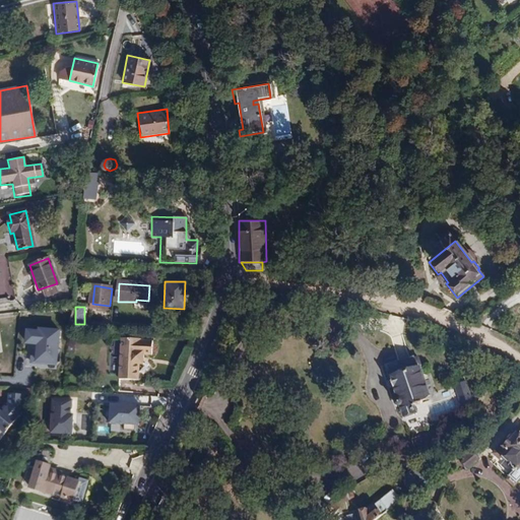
[(37,329),(24,328),(23,343),(35,344),(34,364),(56,365),(59,328),(37,327),(37,329)]
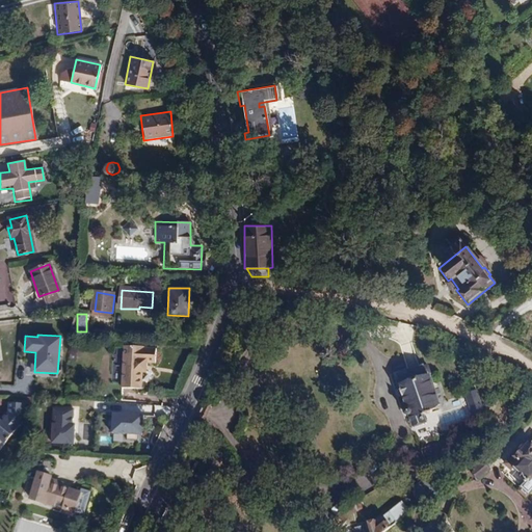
[(154,367),(155,363),(162,363),(162,349),(151,348),(151,346),(129,345),(127,389),(149,390),(150,367),(154,367)]
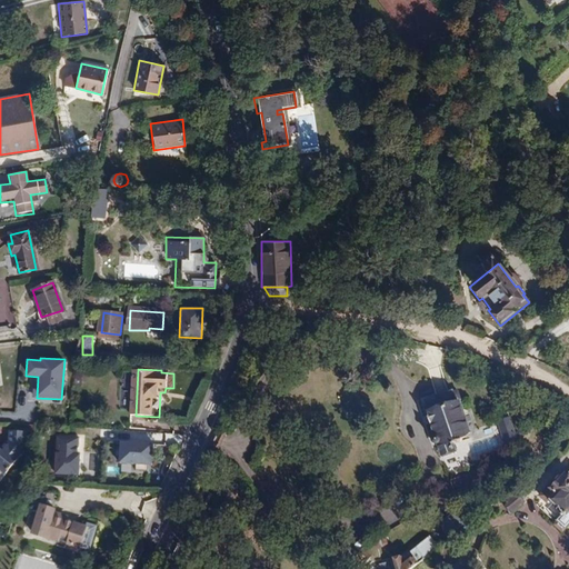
[(456,389),(439,395),(440,398),(429,401),(439,431),(437,435),(439,441),(442,442),(447,455),(459,450),(457,443),(466,441),(465,438),(473,435),(462,402),(465,400),(461,390),(457,391),(456,389)]
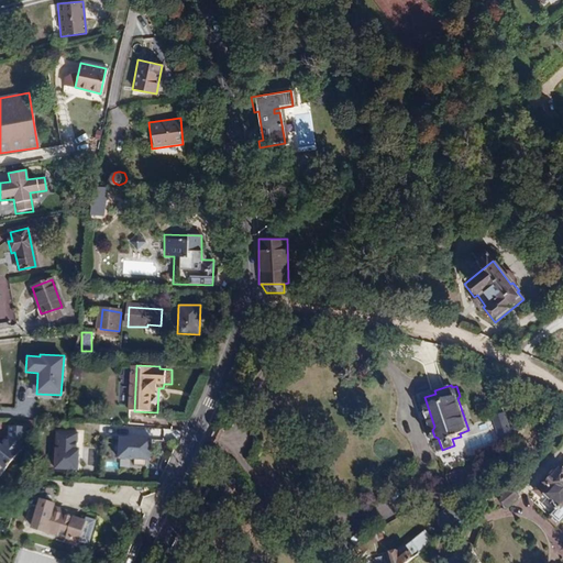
[(105,397),(94,395),(90,416),(101,418),(105,397)]
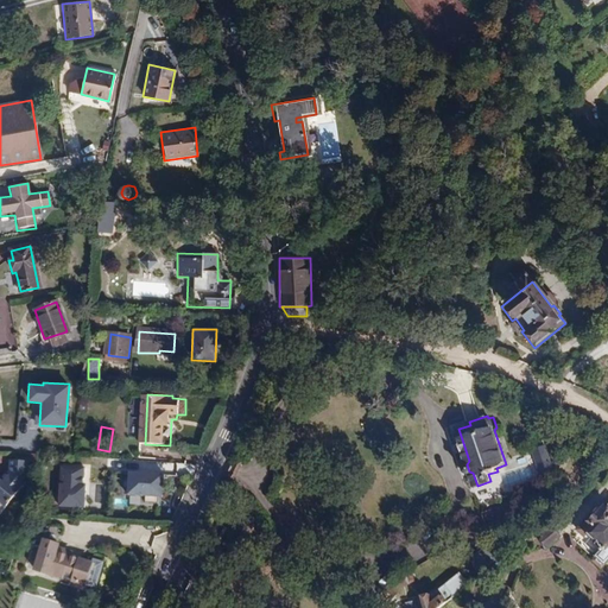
[(536,464),(549,463),(548,448),(533,449),(536,464)]
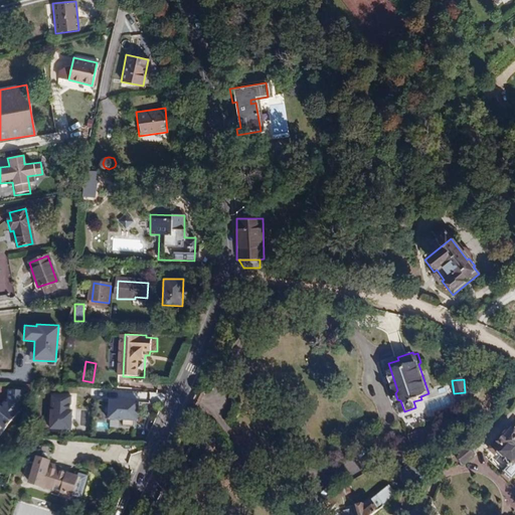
[(48,428),(70,430),(71,409),(70,409),(71,394),(50,393),(48,428)]
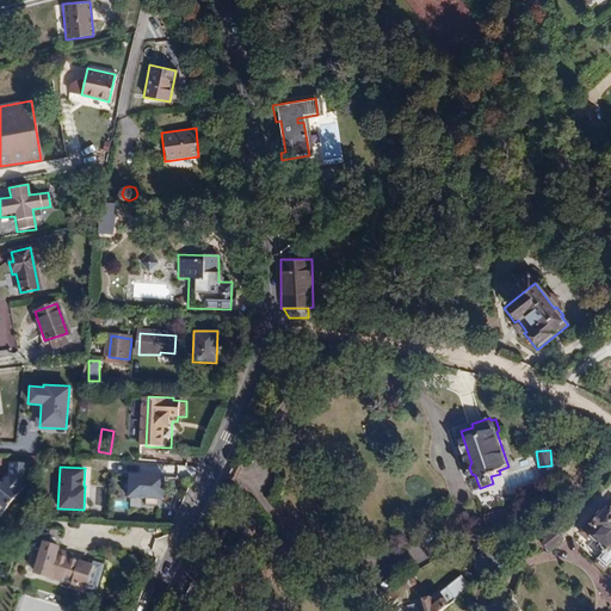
[(128,473),(127,498),(162,499),(164,474),(128,473)]
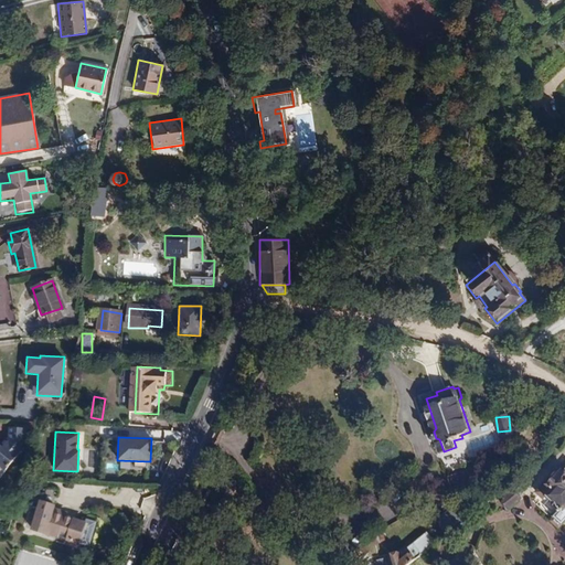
[(0,462),(8,469),(23,451),(10,440),(2,449),(0,447),(0,462)]
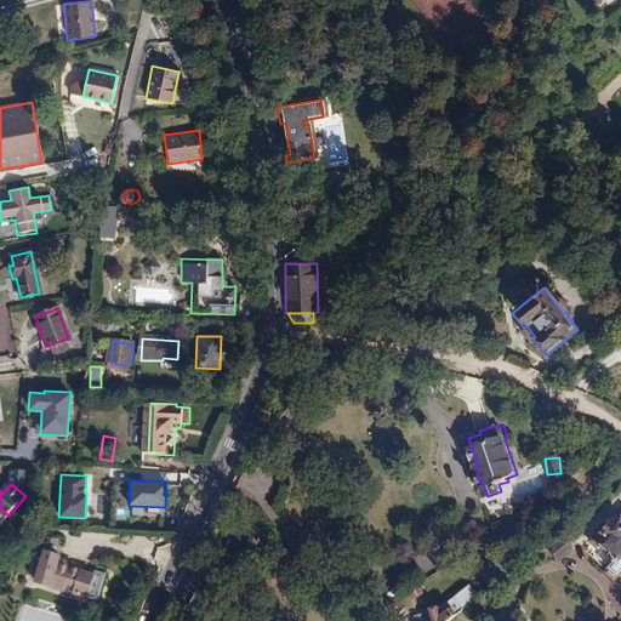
[(620,520),(616,517),(602,531),(600,529),(590,540),(597,547),(599,545),(616,560),(609,568),(616,576),(620,570),(620,520)]
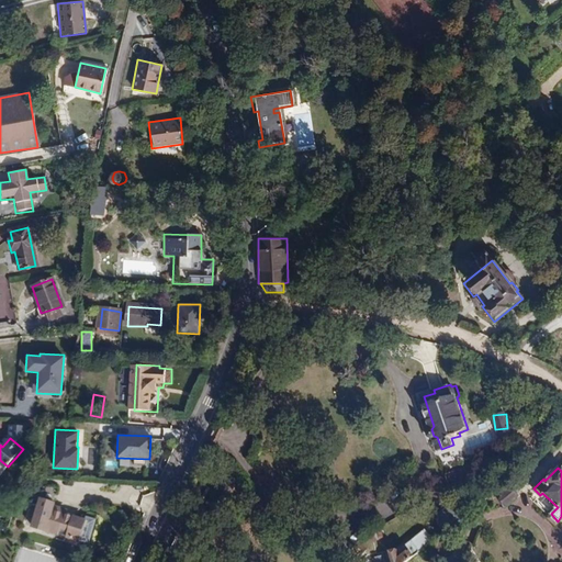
[(515,487),(503,497),(508,505),(521,495),(515,487)]
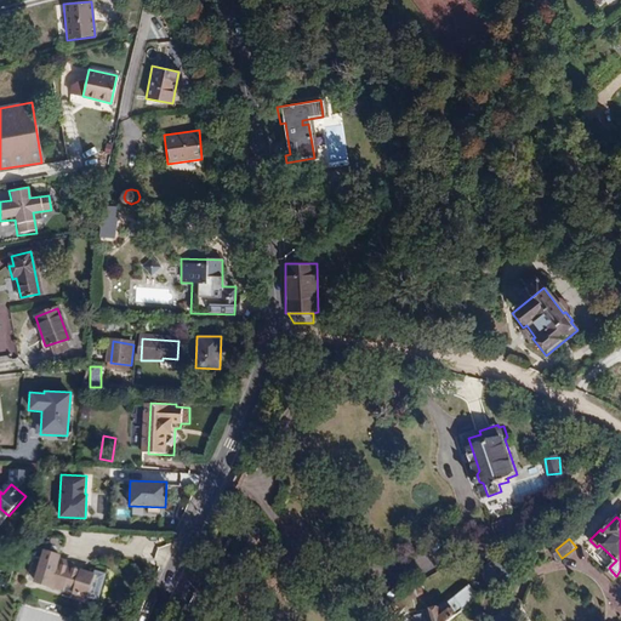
[(53,588),(61,562),(57,560),(58,557),(40,552),(30,581),(53,588)]
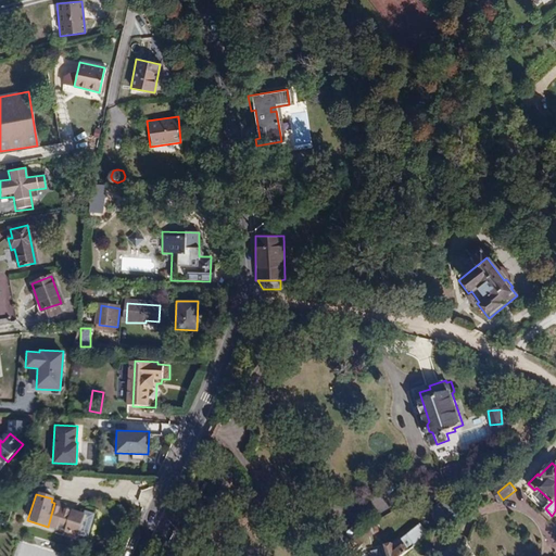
[(63,505),(54,503),(48,527),(67,533),(74,513),(62,508),(63,505)]
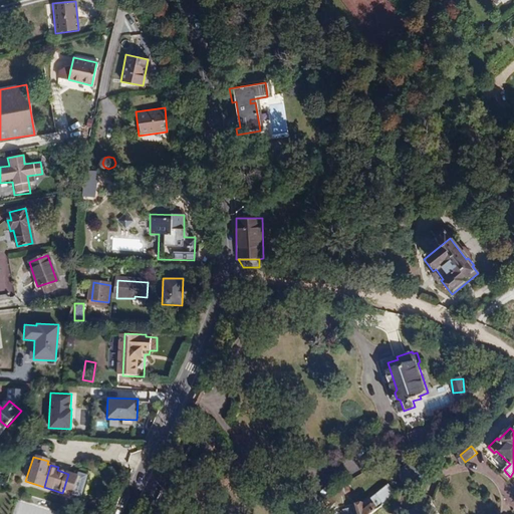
[(68,474),(62,493),(72,497),(78,476),(68,474)]
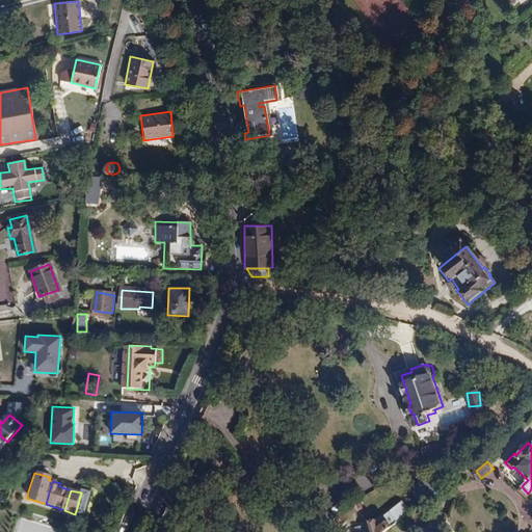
[(361,496),(349,505),(357,511),(365,505),(361,496)]
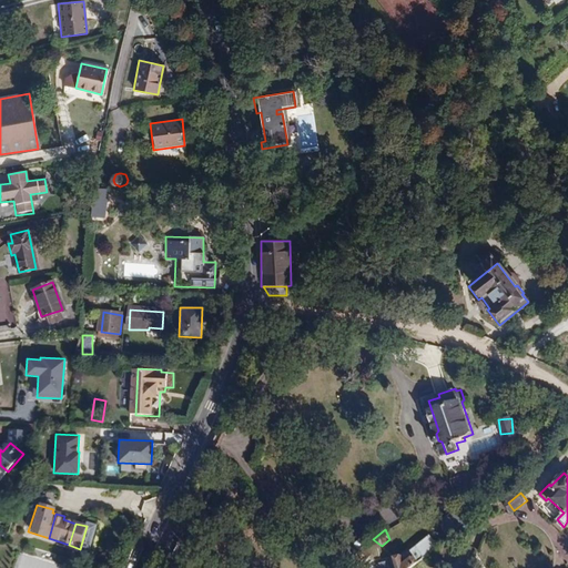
[(409,567),(440,544),(432,533),(413,547),(412,545),(382,567),(409,567)]
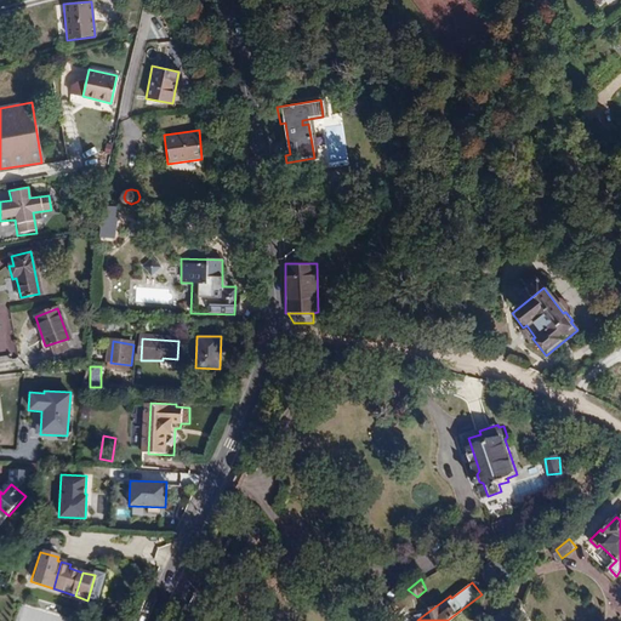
[(21,597),(11,619),(15,620),(38,620),(41,611),(34,608),(35,605),(21,597)]
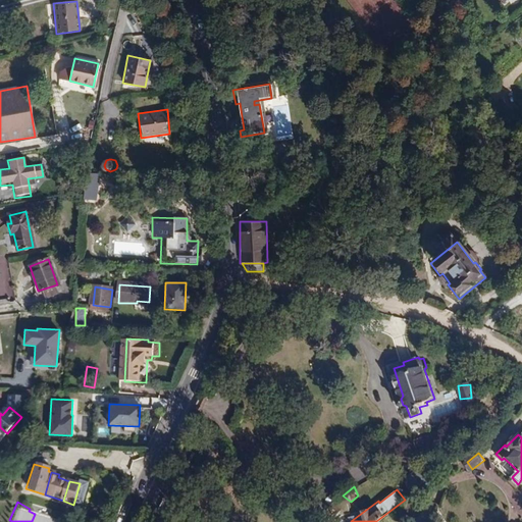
[(333,521),(338,515),(330,508),(325,514),(333,521)]
